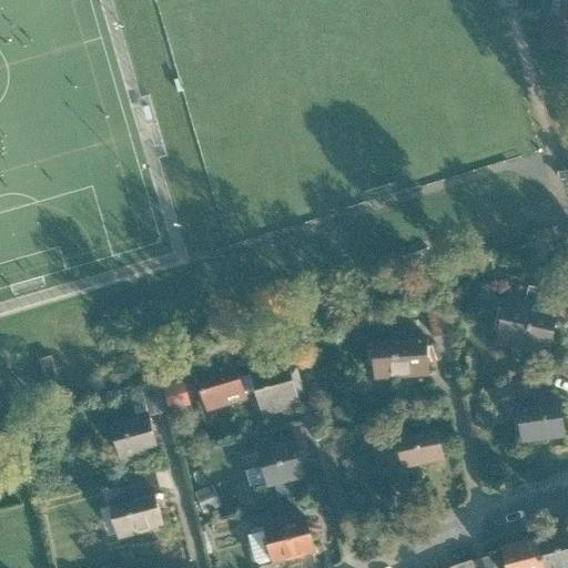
[(567,48),(567,0),(551,0),(547,46),(567,48)]
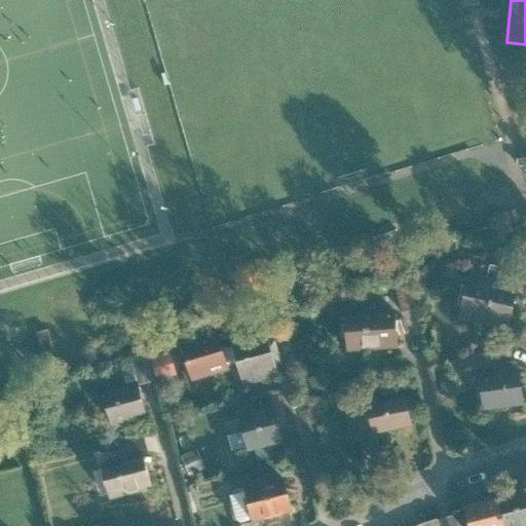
[(490,264),(487,276),(515,283),(518,270),(490,264)]
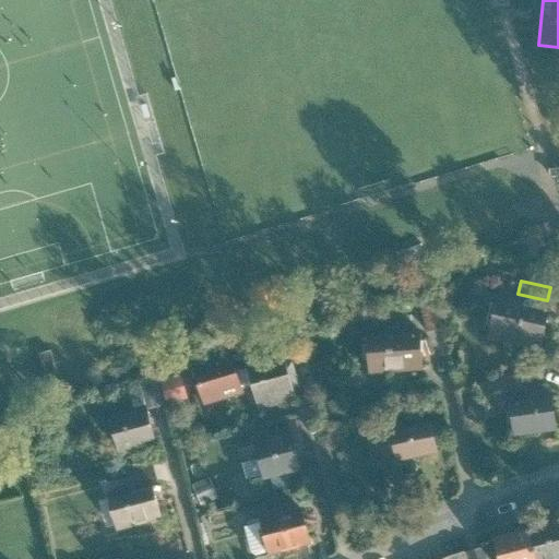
[(518,294),(502,290),(490,337),(544,349),(554,302),(547,300),(518,294)]
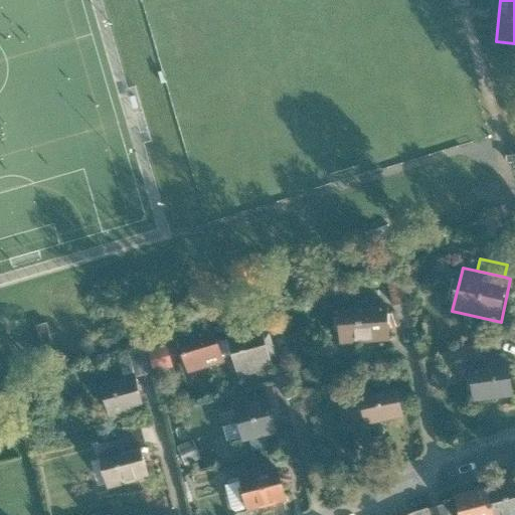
[(388,305),(340,308),(342,341),(390,338),(388,305)]
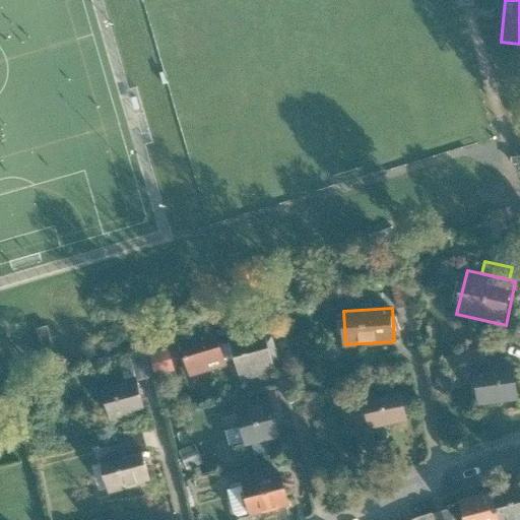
[(276,370),(265,327),(231,336),(242,379),(276,370)]
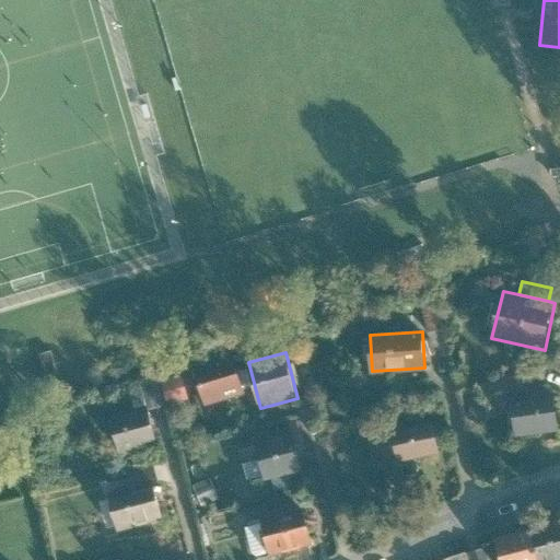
[(233,354),(194,365),(203,403),(244,392),(233,354)]
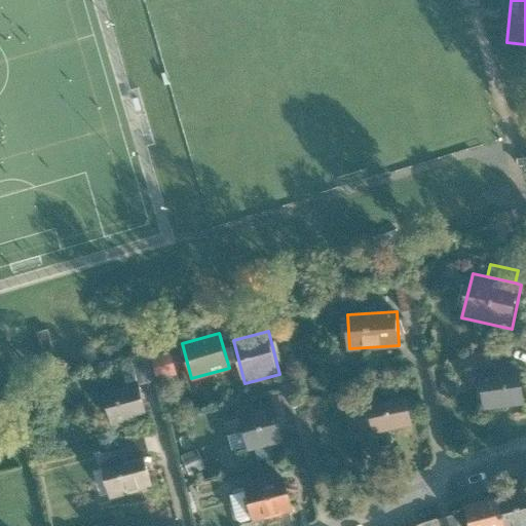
[(172,348),(150,355),(157,379),(179,372),(172,348)]
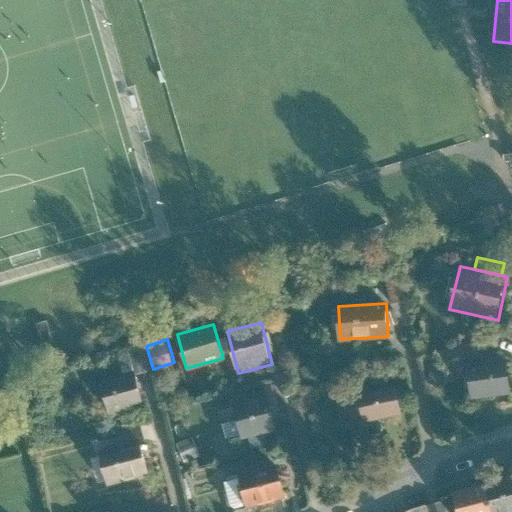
[(129,352),(135,370),(136,373),(151,370),(145,348),(129,352)]
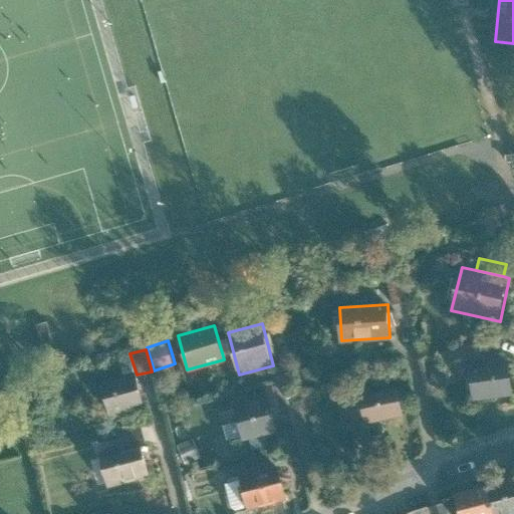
[(484,353),(485,362),(506,360),(505,351),(484,353)]
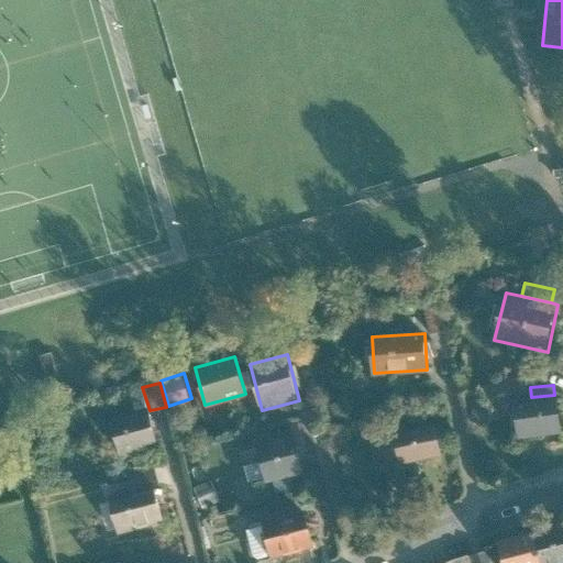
[(531,397),(517,398),(520,438),(562,432),(559,394),(554,395),(531,397)]
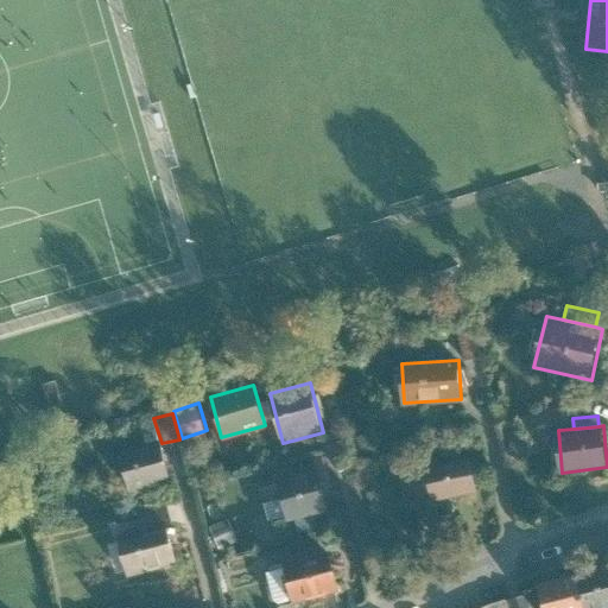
[(160,439),(118,450),(128,492),(171,482),(162,443),(160,439)]
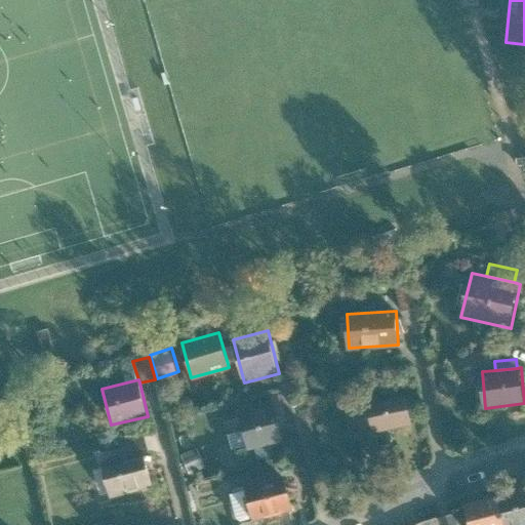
[(407,394),(368,401),(374,432),(412,423),(407,394)]
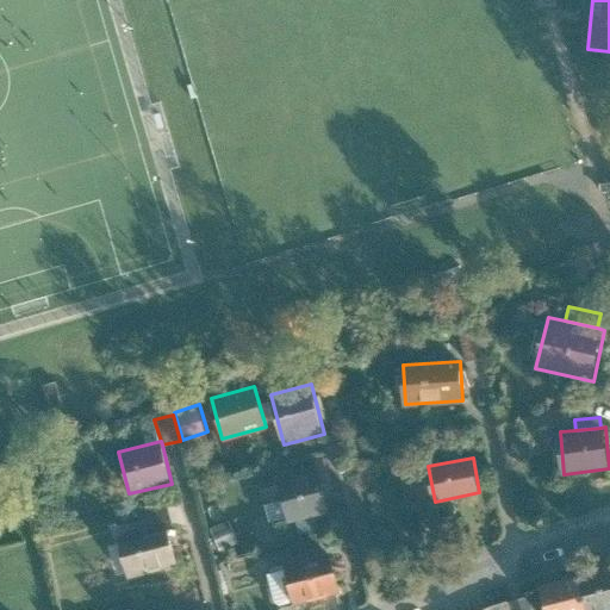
[(319,471),(278,481),(288,522),(330,511),(319,471)]
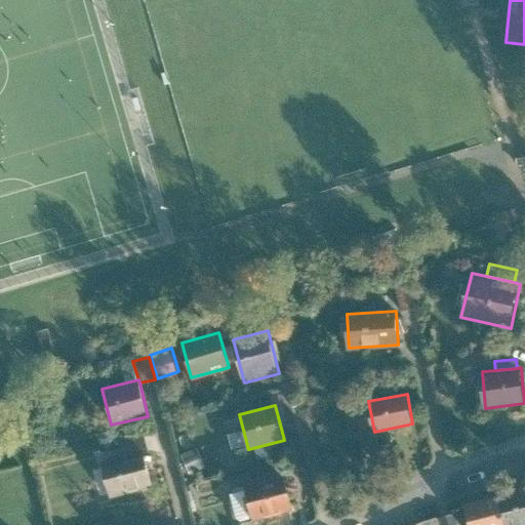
[(125,441),(128,454),(143,450),(144,451),(148,450),(145,436),(125,441)]
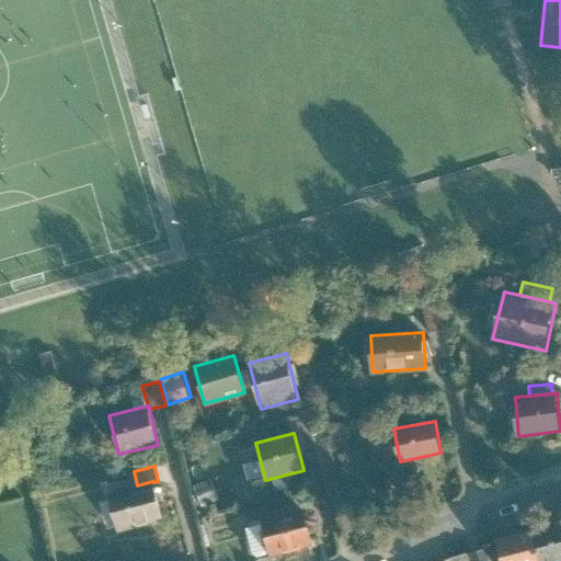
[(201,504),(218,499),(210,479),(194,484),(201,504)]
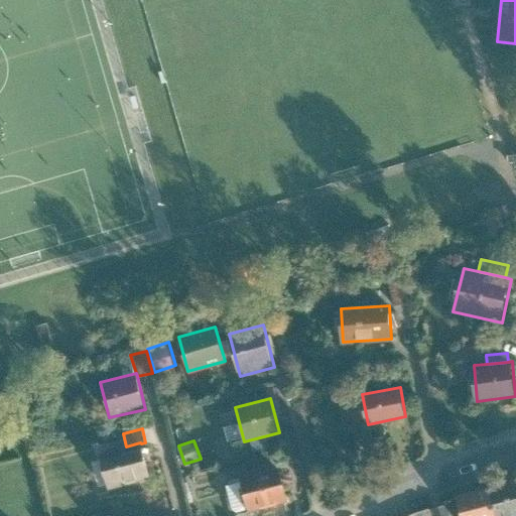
[(126,446),(99,454),(108,489),(149,478),(141,443),(140,442),(126,446)]
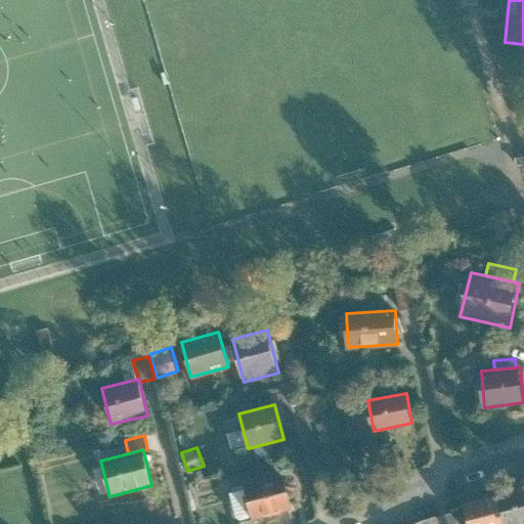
[(285,473),(243,484),(253,520),(295,510),(285,473)]
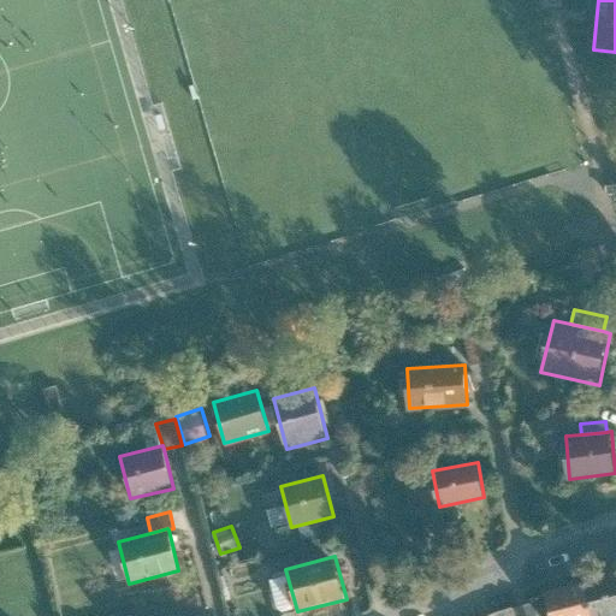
[(615,615),(615,573),(584,581),(592,615),(615,615)]
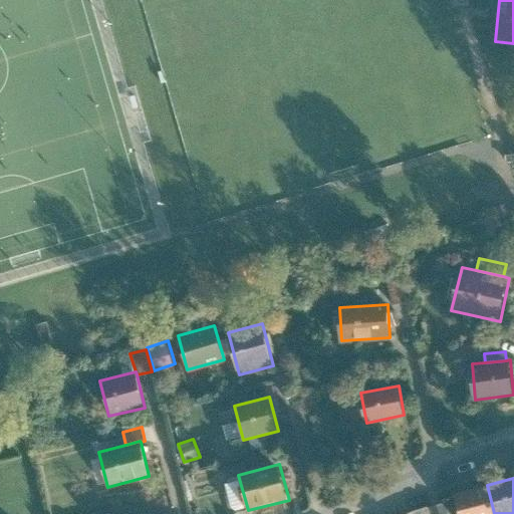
[(494,513),(487,485),(456,493),(460,513),(494,513)]
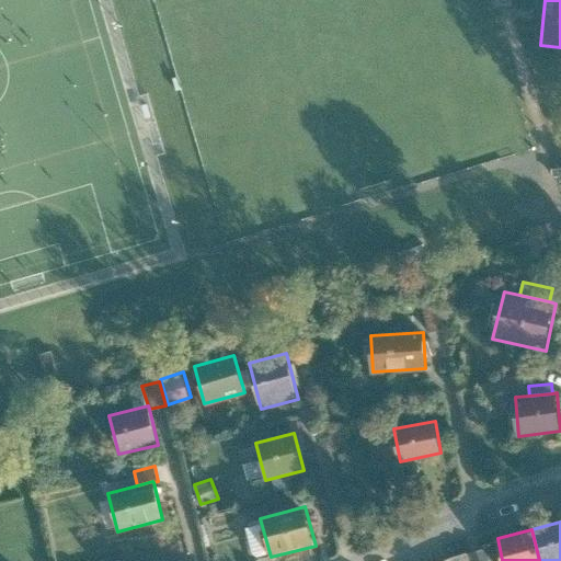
[(489,560),(485,549),(468,553),(470,560),(489,560)]
